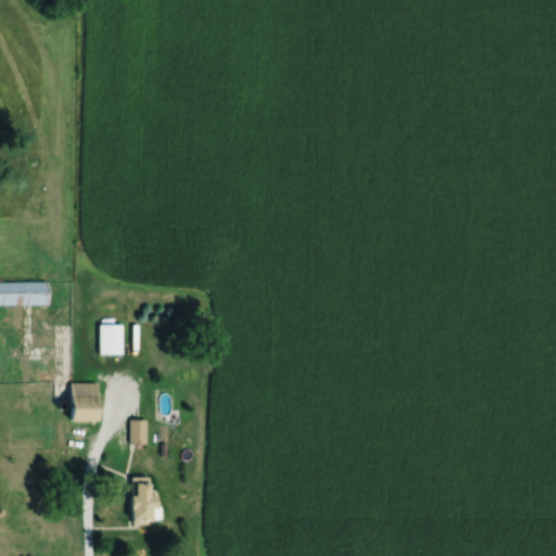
[(0,281),(0,304),(47,304),(47,281),(0,281)]
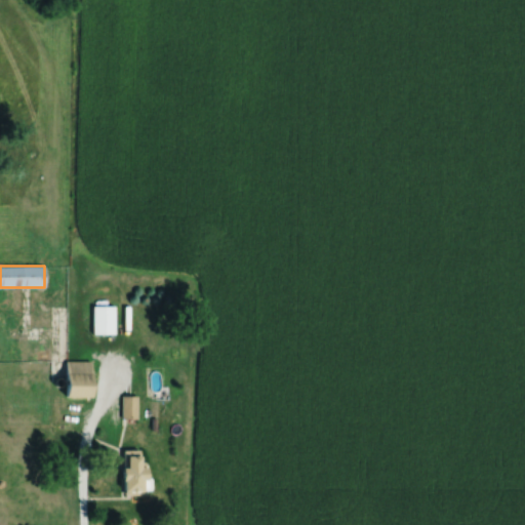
[(92,334),(115,334),(115,306),(92,306),(92,334)]
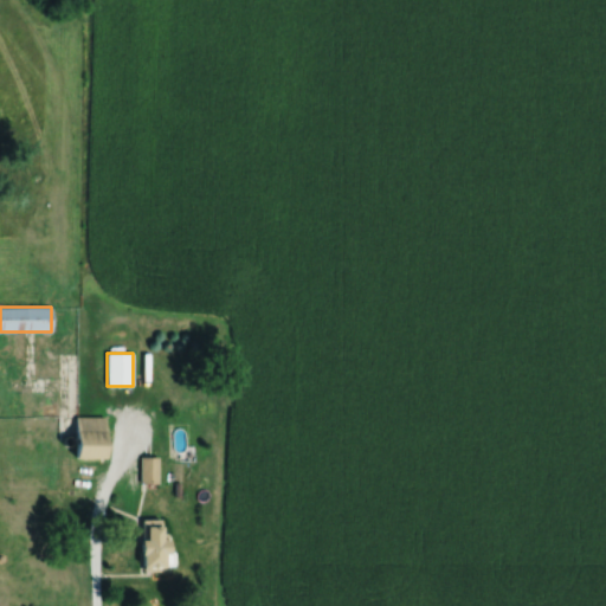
[(108,417),(76,416),(76,458),(108,459),(108,417)]
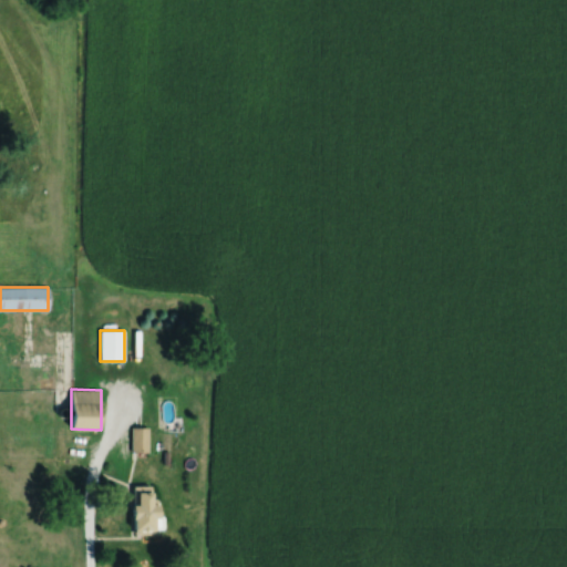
[(131,426),(131,453),(147,453),(147,426),(131,426)]
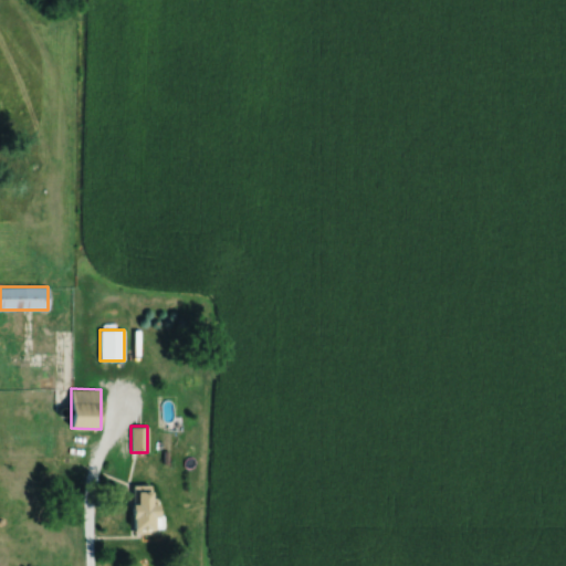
[(153,485),(133,485),(133,531),(161,531),(161,504),(153,504),(153,485)]
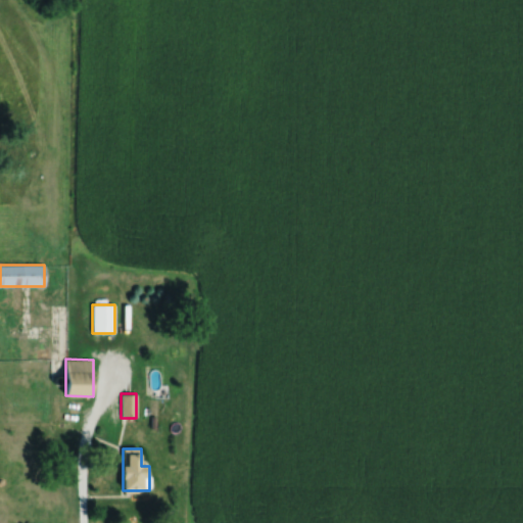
All buildings are outlined.
